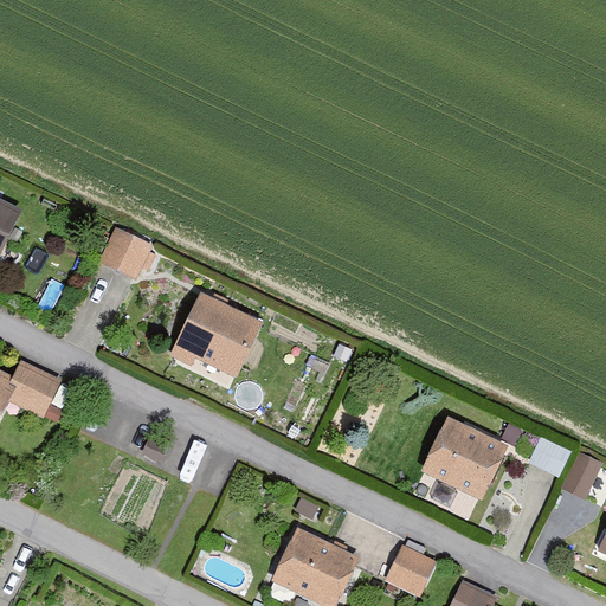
[(0,251),(21,207),(0,195),(0,251)]
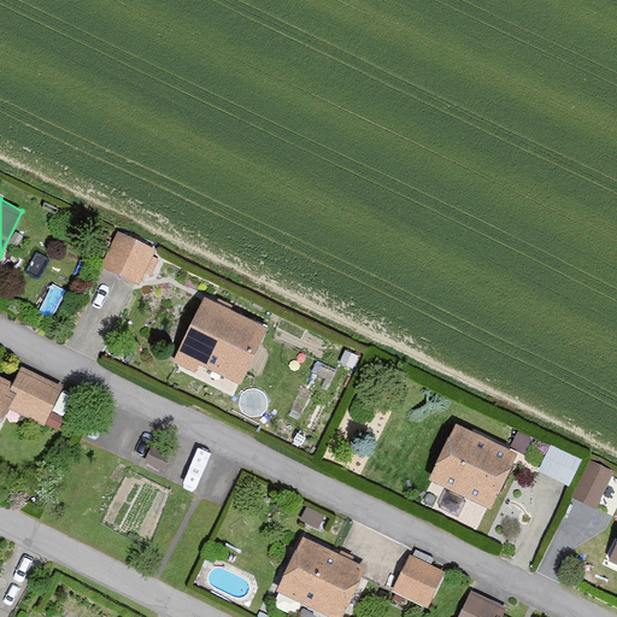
[(151,250),(118,234),(104,266),(136,282),(151,250)]
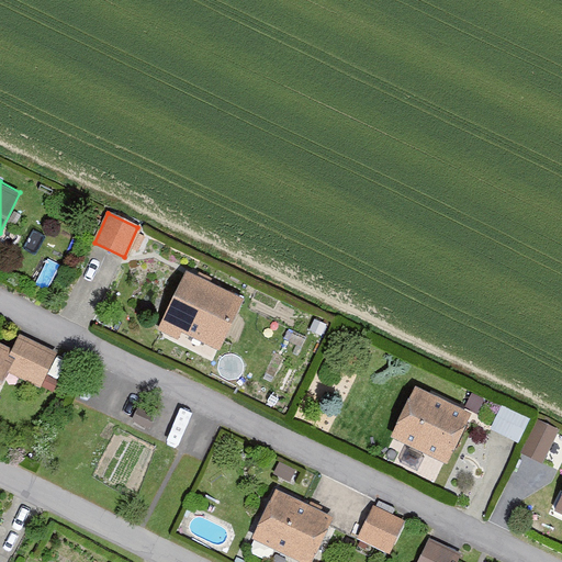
[(244,295),(186,268),(157,327),(178,337),(181,329),(220,347),(244,295)]
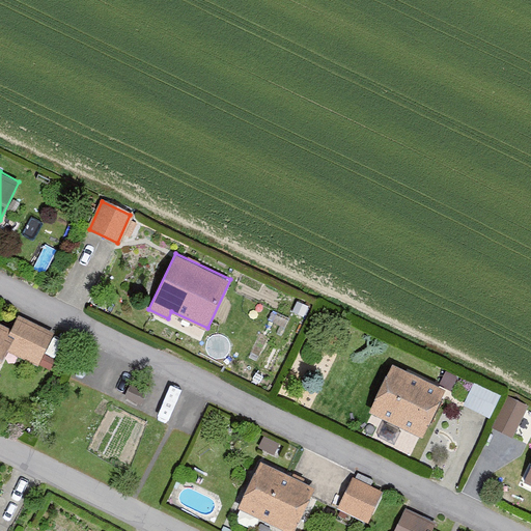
[(0,319),(0,362),(7,348),(40,364),(56,331),(19,312),(11,326),(0,319)]
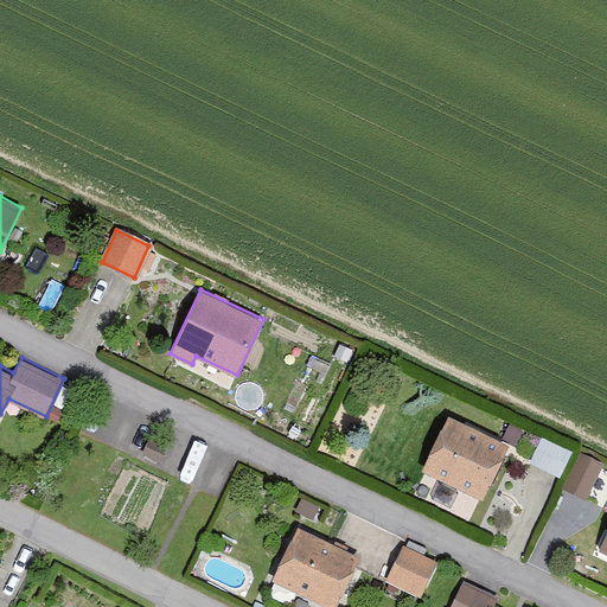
[(509,442),(448,414),(422,468),(483,497),(509,442)]
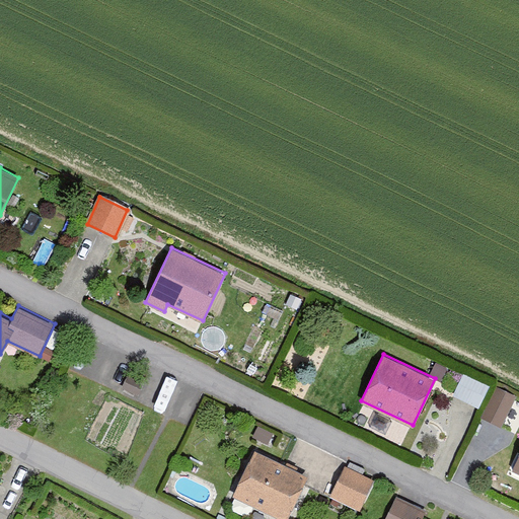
[(479,405),(489,384),(464,374),(455,395),(479,405)]
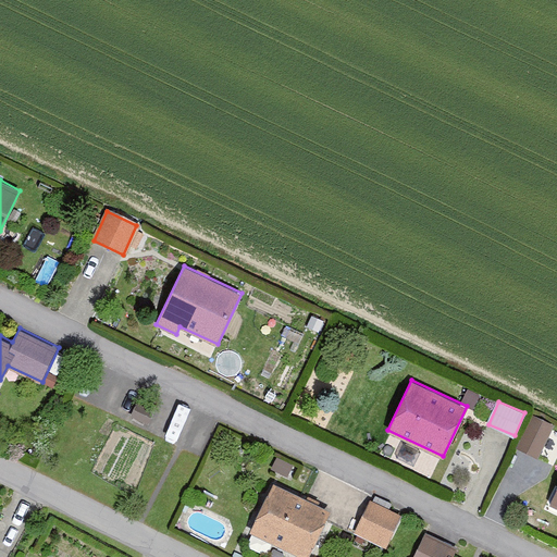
[(553,426),(532,416),(517,447),(537,457),(553,426)]
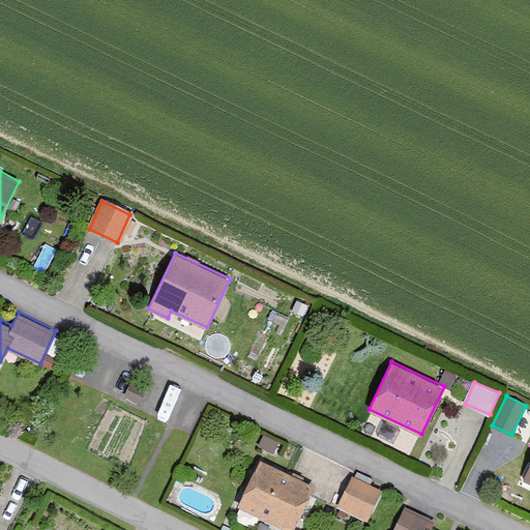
[(315,487),(258,460),(237,503),(294,529),(315,487)]
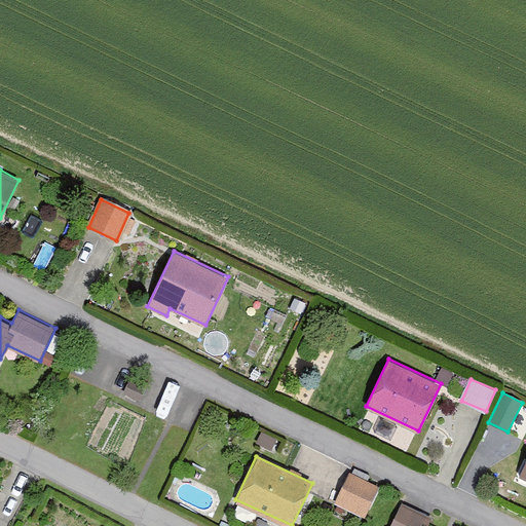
[(376,487),(350,474),(336,502),(362,515),(376,487)]
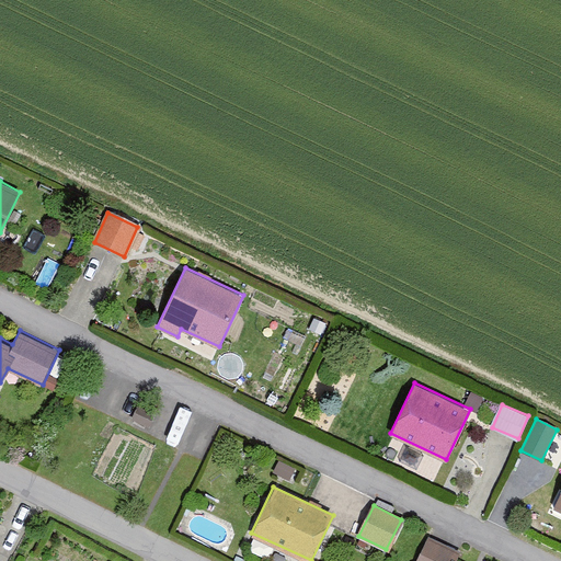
[(455,560),(454,560),(458,551),(426,537),(414,560),(455,560)]
